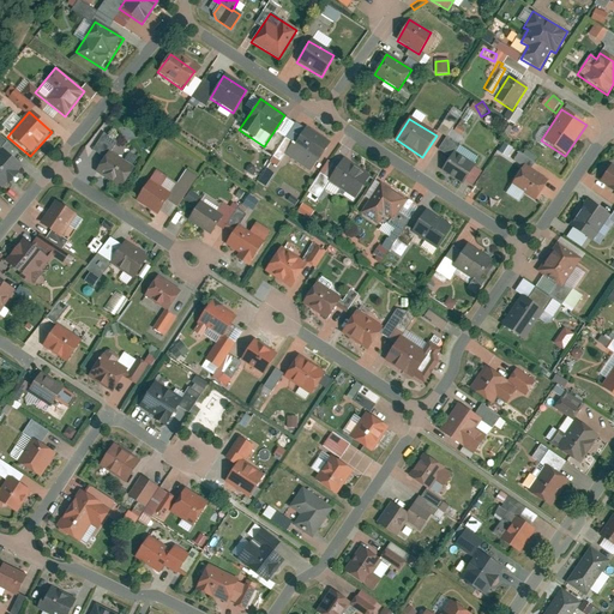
[(330,144),(304,127),(286,156),(312,172),(330,144)]
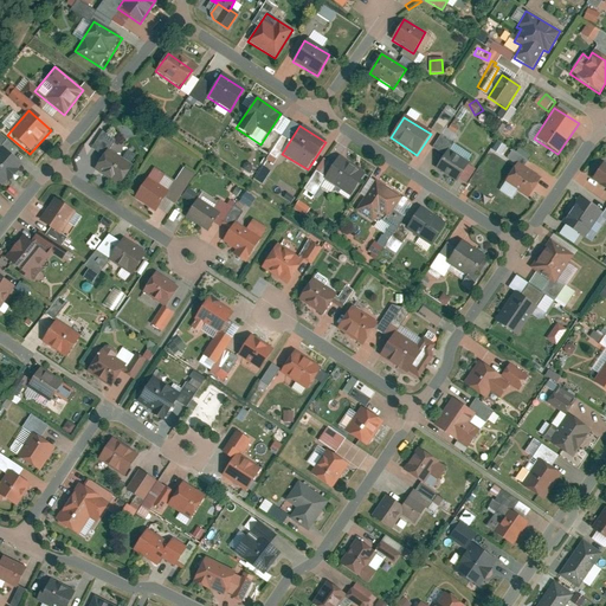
[(0,187),(21,165),(1,147),(0,147),(0,187)]
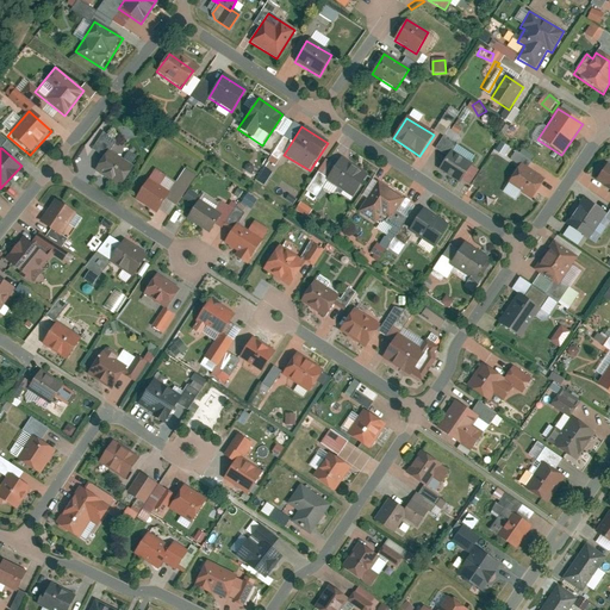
[(107,150),(94,172),(120,187),(134,166),(107,150)]
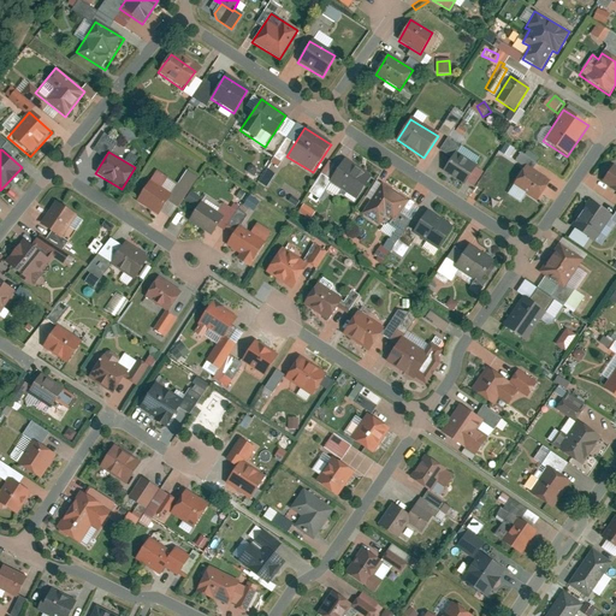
[(477,165),(455,152),(444,170),(465,183),(477,165)]
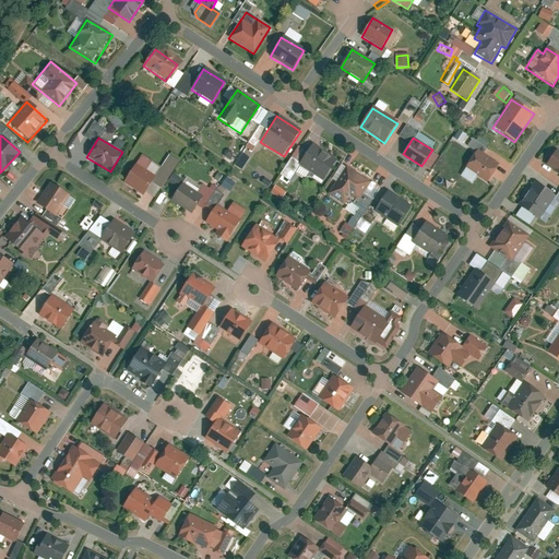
[(117,145),(125,150),(129,142),(120,139),(117,145)]
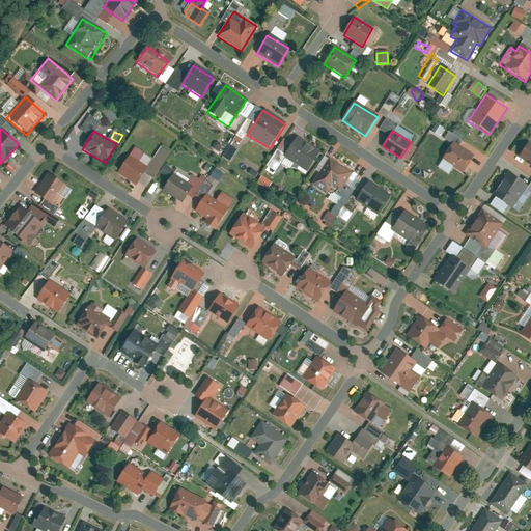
[(319,151),(297,137),(283,158),(306,172),(319,151)]
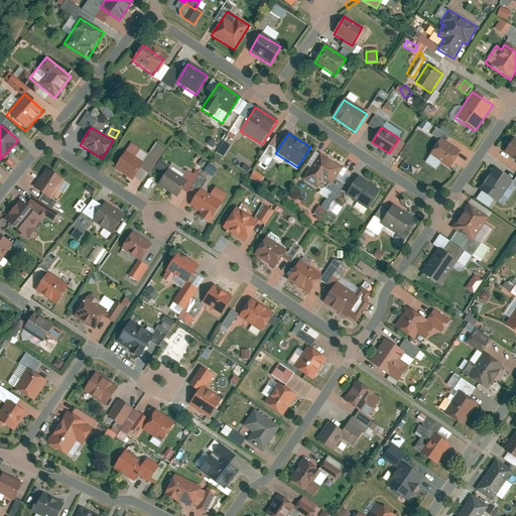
[(515,159),(515,141),(512,140),(504,152),(515,159)]
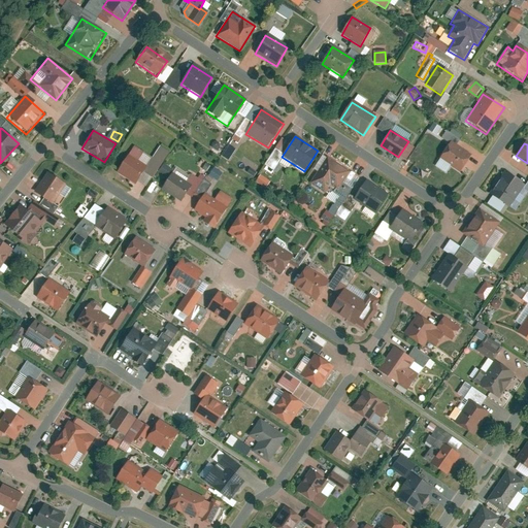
[(224,156),(231,161),(238,150),(231,144),(224,156)]
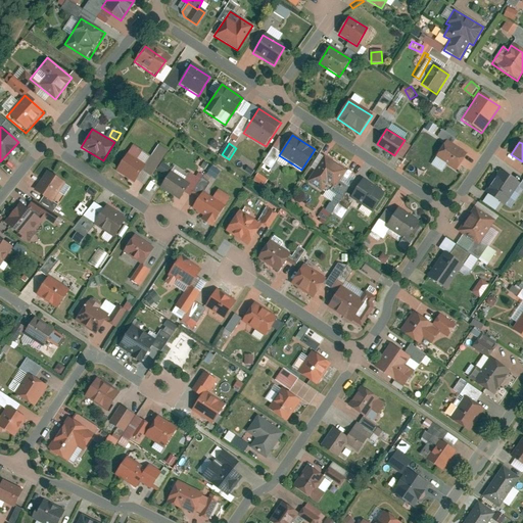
[(466,156),(445,143),(436,157),(457,171),(466,156)]
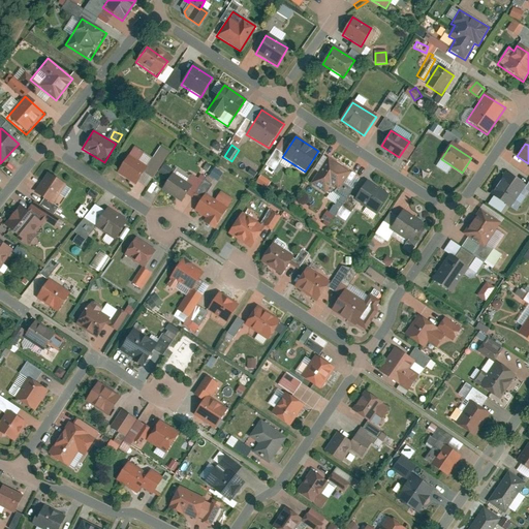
[(151,159),(133,148),(117,174),(134,185),(131,191),(141,196),(168,153),(158,147),(151,159)]
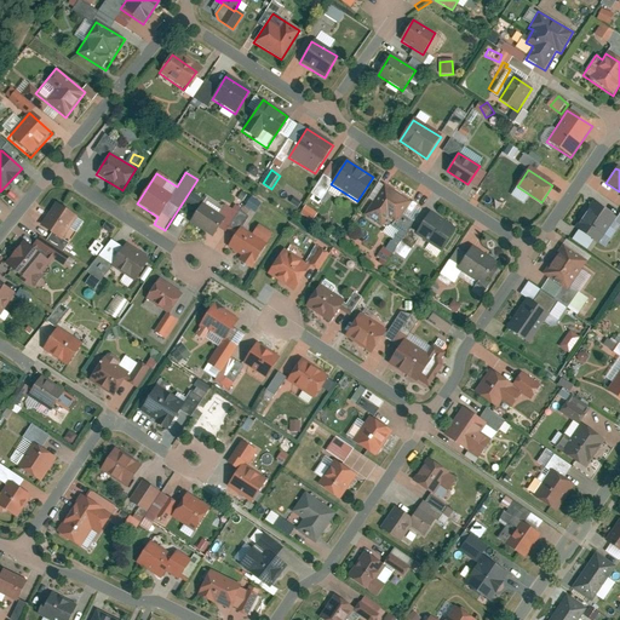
[(409,202),(383,184),(361,217),(379,229),(388,216),(397,222),(409,202)]
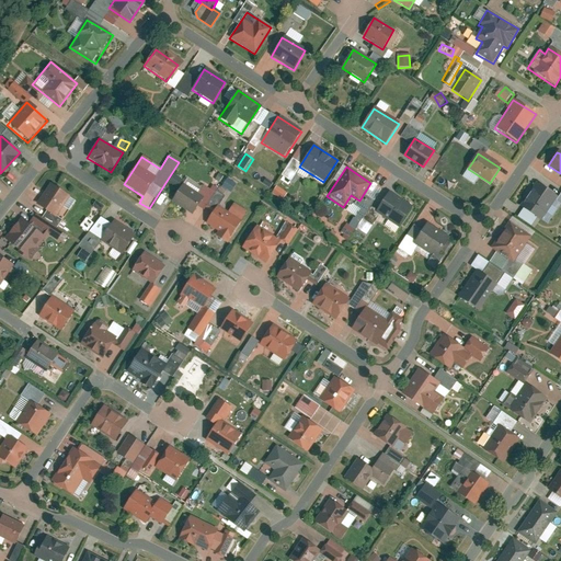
[(208,193),(186,179),(171,202),(193,216),(208,193)]
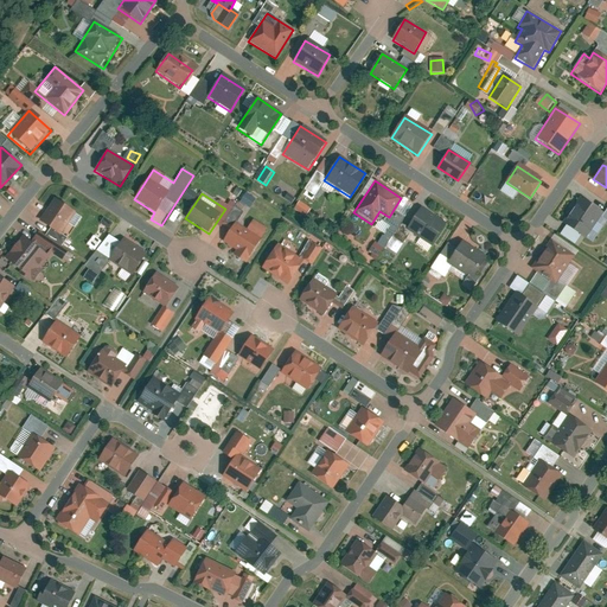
[(606,206),(604,212),(579,196),(562,222),(566,223),(560,231),(576,243),(581,235),(593,242),(606,219),(606,206)]
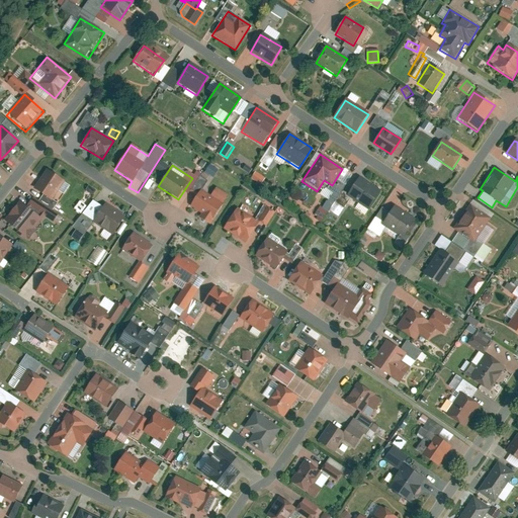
[(64,182),(47,170),(33,190),(52,201),(64,182)]
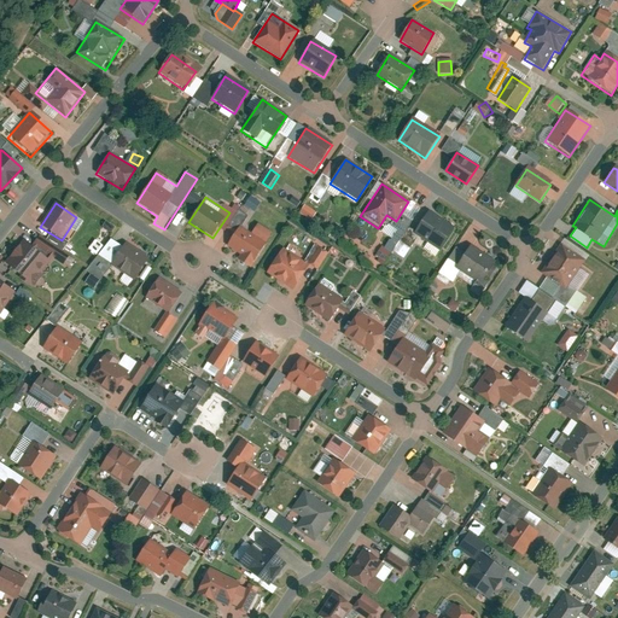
[(308,205),(303,213),(314,221),(320,213),(308,205)]
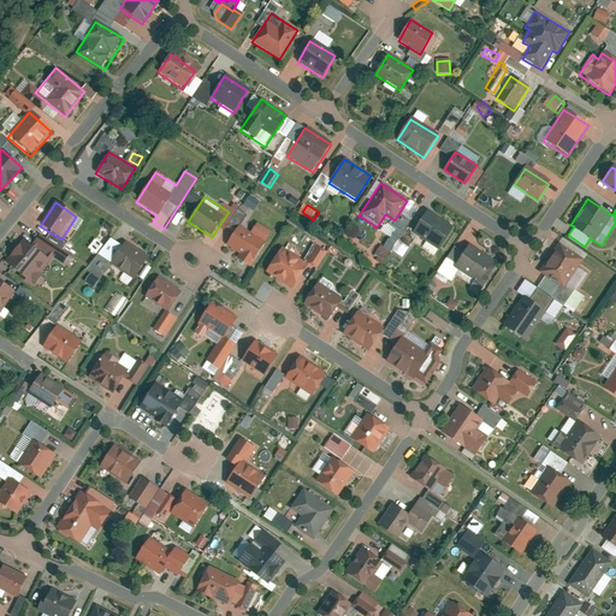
[(450,230),(426,214),(413,235),(437,250),(450,230)]
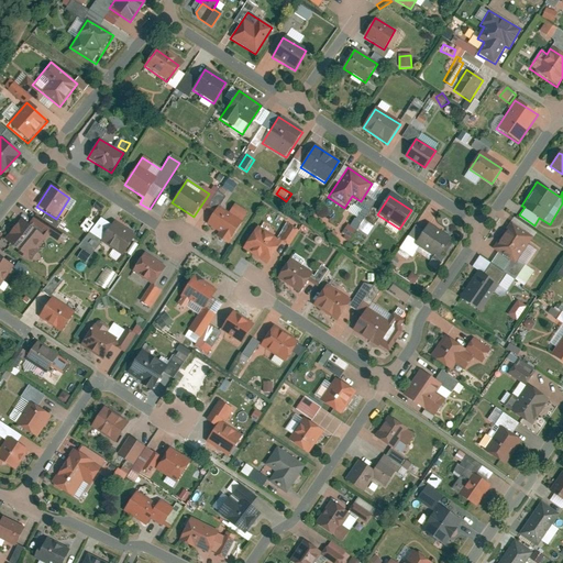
[(242,222),(219,208),(209,225),(220,231),(216,239),(229,245),(242,222)]
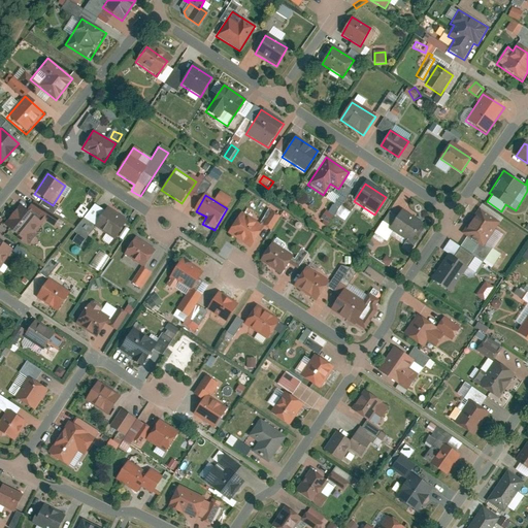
[(467,236),(460,245),(484,261),(491,266),(500,254),(493,249),(503,233),(496,229),(503,218),(482,202),(461,232),(467,236)]
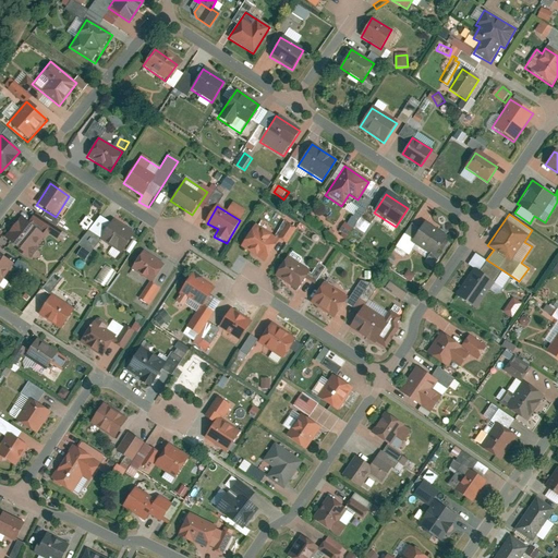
[(44,233),(22,215),(2,238),(24,256),(44,233)]
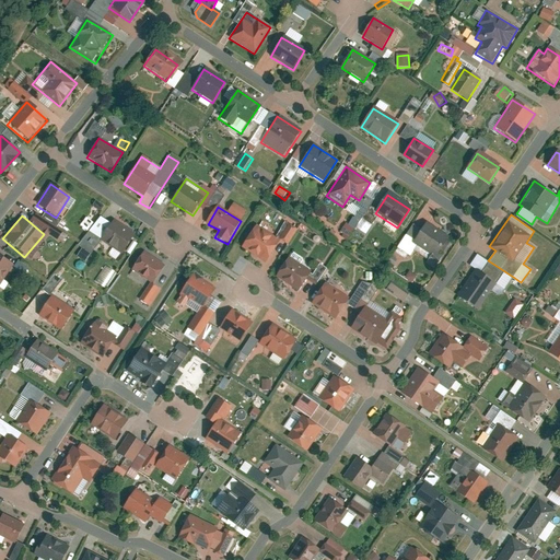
[(89,217),(82,225),(90,230),(96,222),(89,217)]
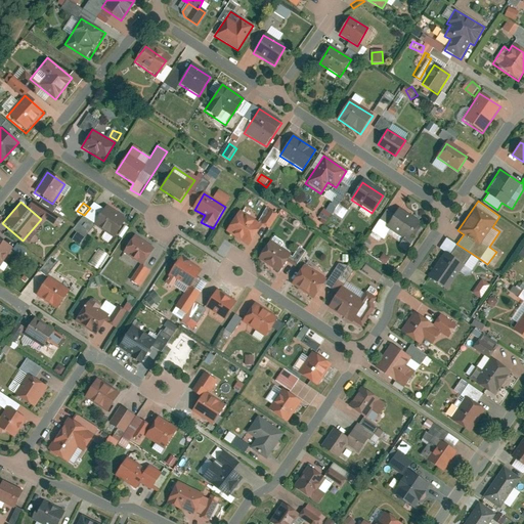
[(94,204),(73,230),(84,238),(102,209),(94,204)]
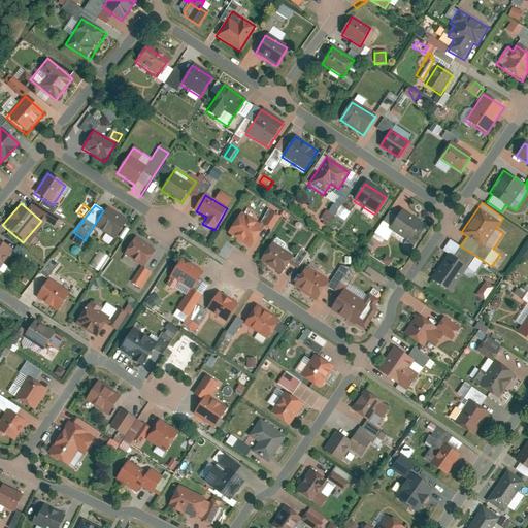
[(126,221),(107,209),(96,228),(113,239),(126,221)]
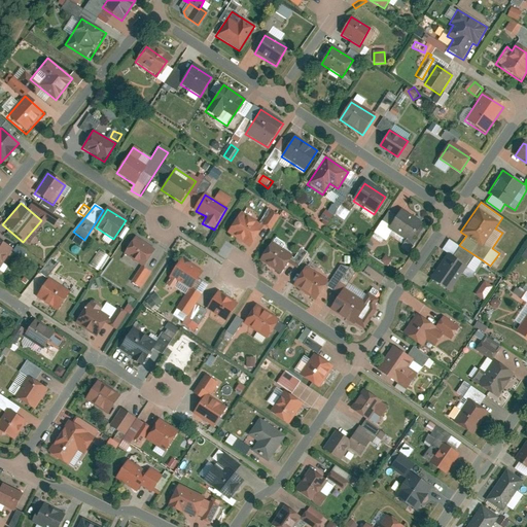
[(322,217),(330,223),(337,215),(327,210),(322,217)]
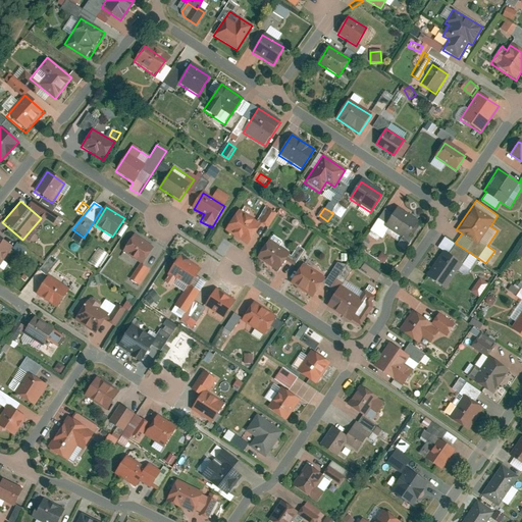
[(417,221),(397,209),(385,227),(406,240),(417,221)]
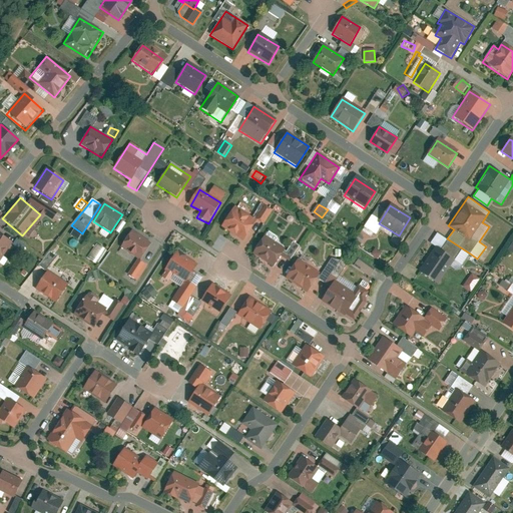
[(255,221),(235,209),(224,228),(244,240),(255,221)]
